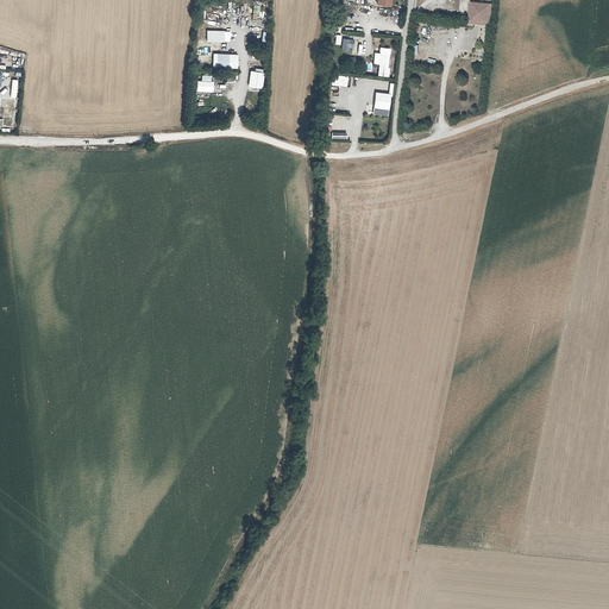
[(491,27),(493,5),(471,2),(469,25),(491,27)]
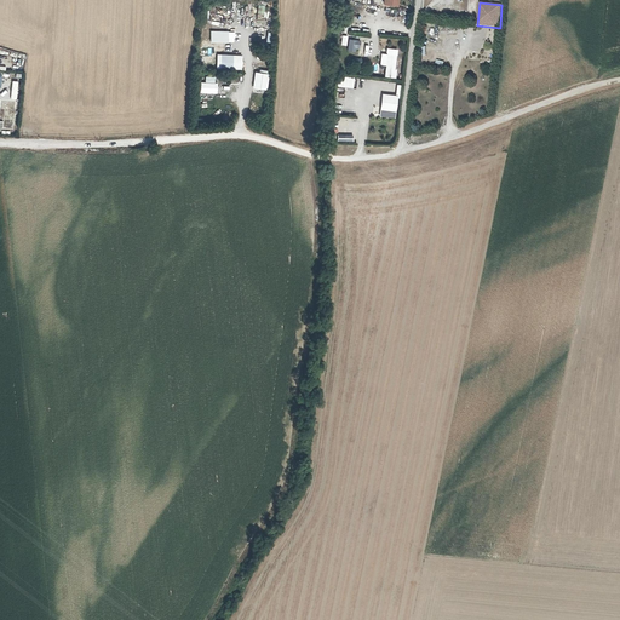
[(355,52),(356,49),(360,49),(361,40),(349,39),(346,52),(355,52)]
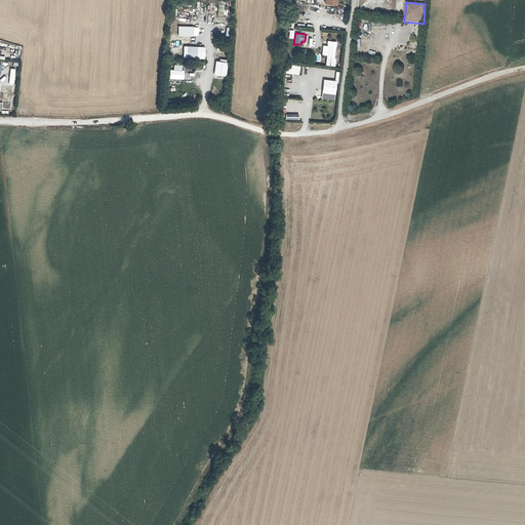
[(325,66),(334,67),(336,47),(328,45),(325,66)]
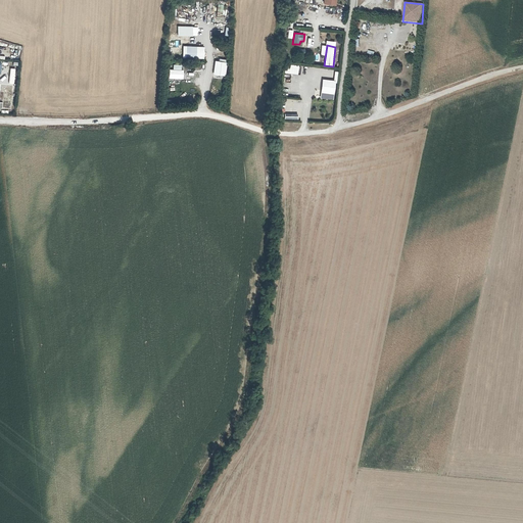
[(183,46),(183,58),(204,58),(204,46),(183,46)]
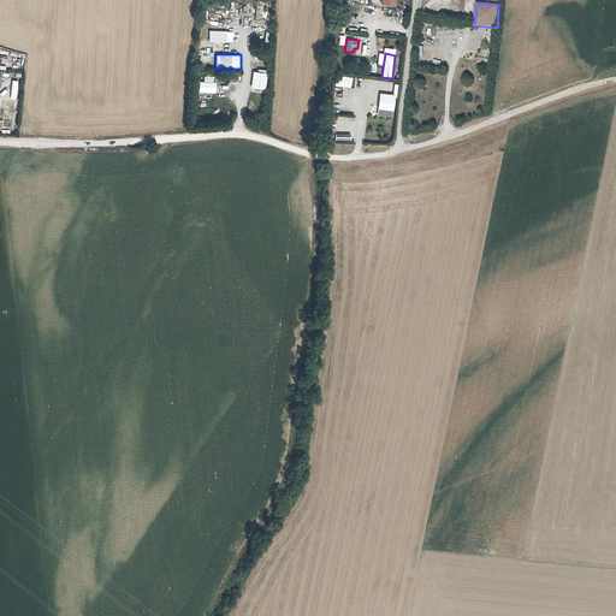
[(253,71),(250,88),(266,89),(267,72),(253,71)]
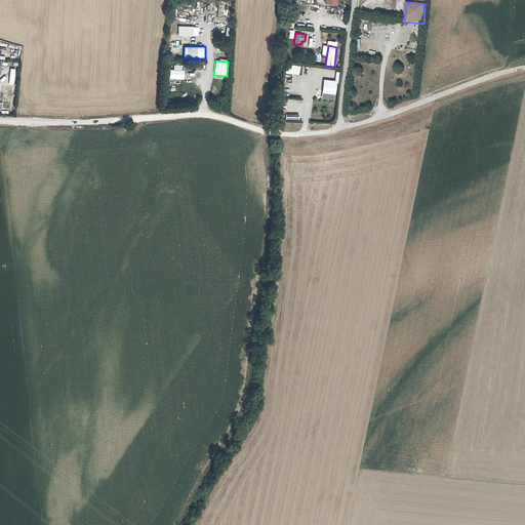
[(299,75),(300,66),(286,64),(285,73),(299,75)]
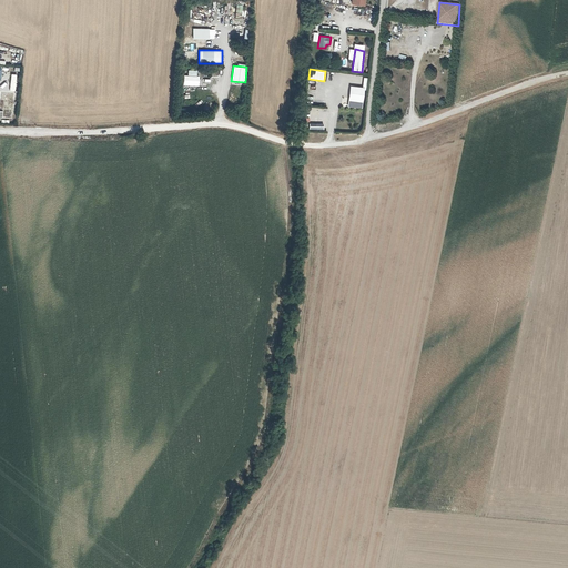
[(183,85),(200,85),(200,75),(198,75),(198,70),(188,70),(188,75),(183,75),(183,85)]
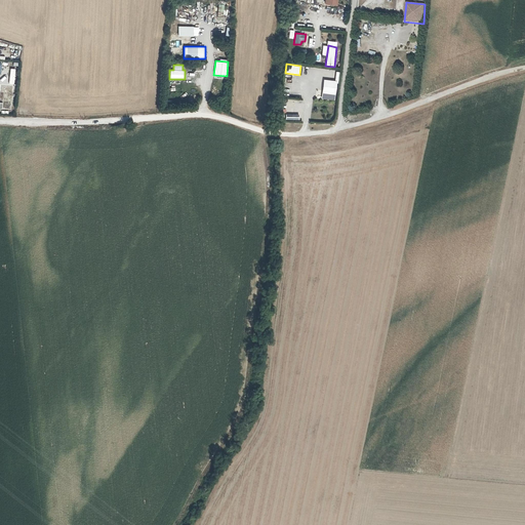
[(402,77),(408,75),(406,68),(400,70),(402,77)]
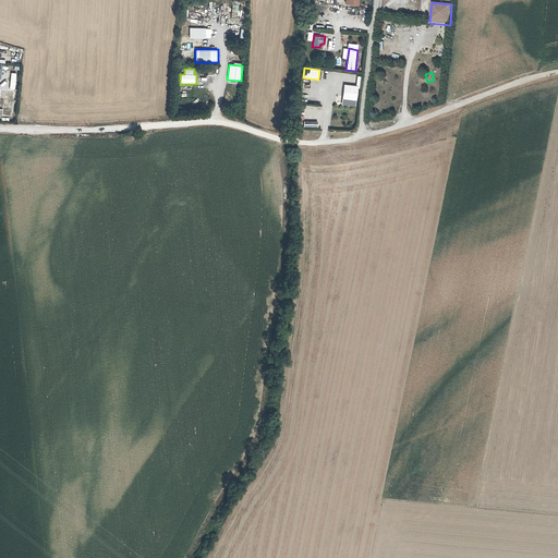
[(342,97),(359,98),(360,75),(356,75),(356,85),(343,85),(342,97)]
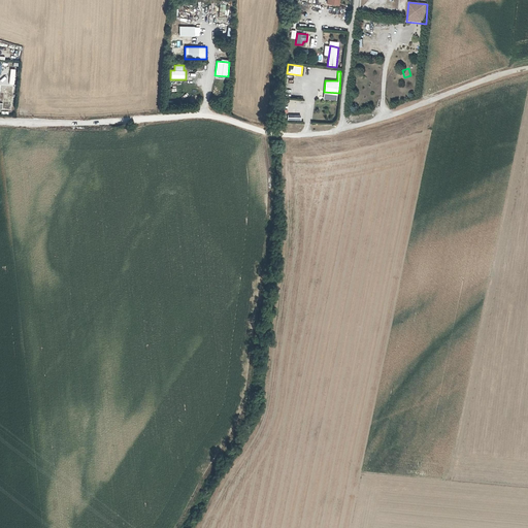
[(9,101),(15,101),(15,85),(3,85),(3,97),(9,97),(9,101)]
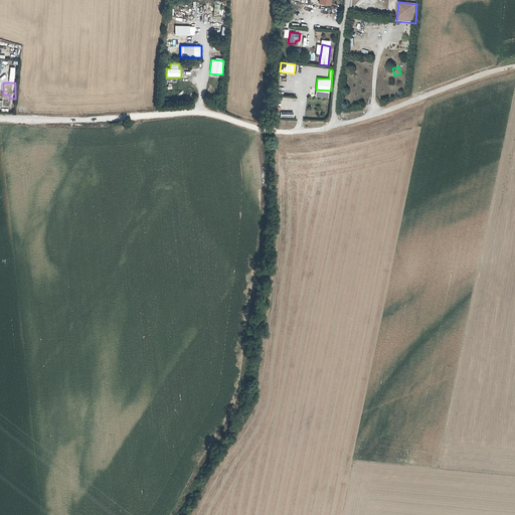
All buildings are outlined.
